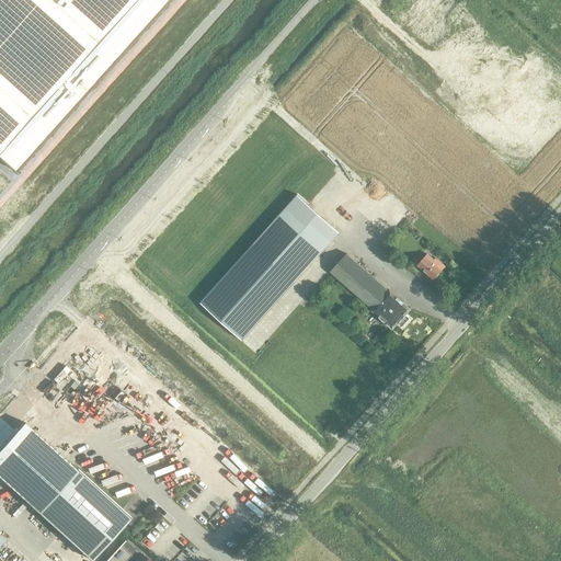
[(0,0),(0,157),(14,170),(15,171),(77,103),(73,99),(84,86),(89,90),(169,0),(0,0)]
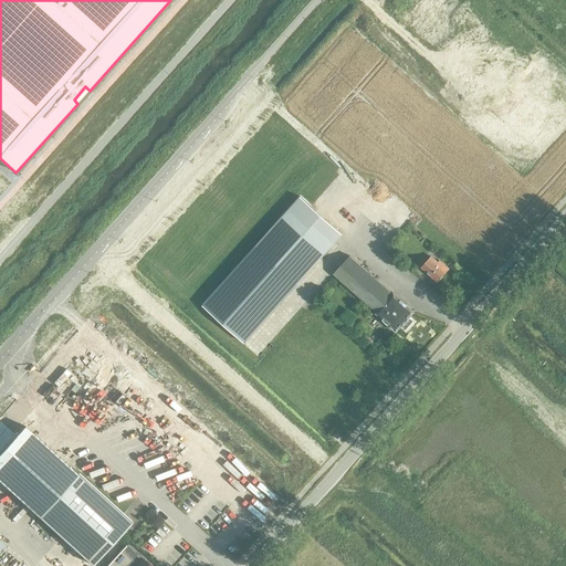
[(297,284),(342,234),(301,197),(255,247),(203,304),(245,342),(297,284)]
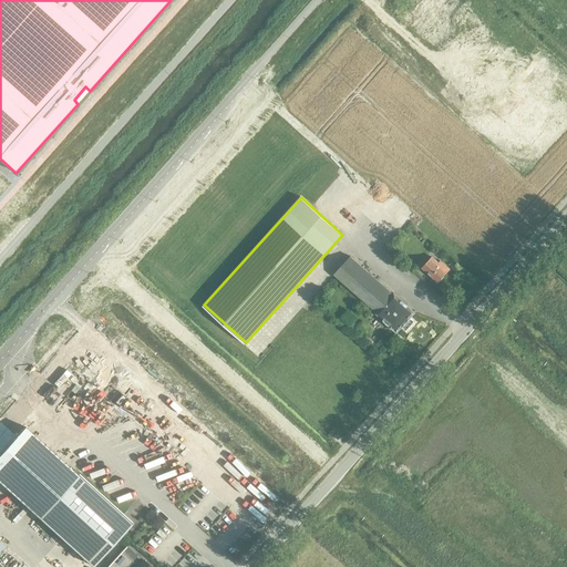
[(439,282),(450,269),(440,261),(439,263),(431,257),(422,267),(439,282)]
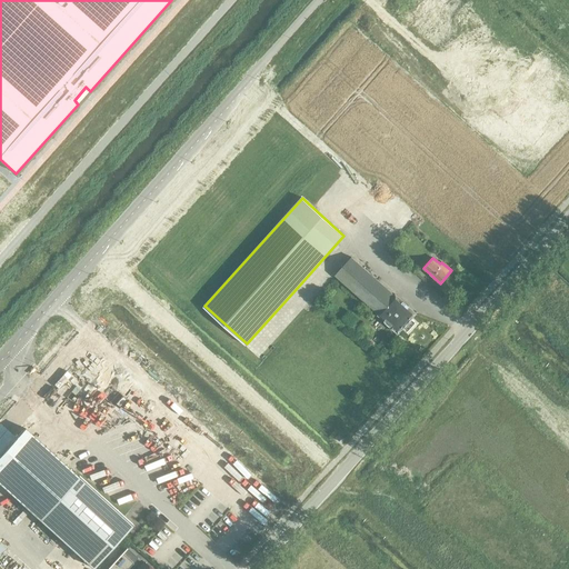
[(411,319),(416,313),(396,296),(395,297),(352,259),(338,276),(380,312),(378,315),(398,332),(402,328),(407,332),(416,322),(411,319)]
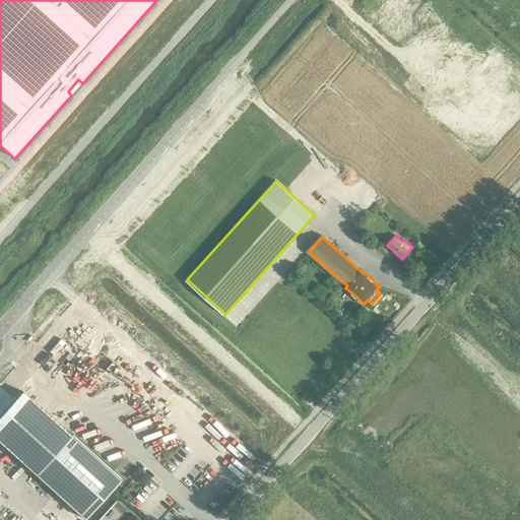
[(22,391),(0,415),(0,442),(85,519),(121,480),(22,391)]
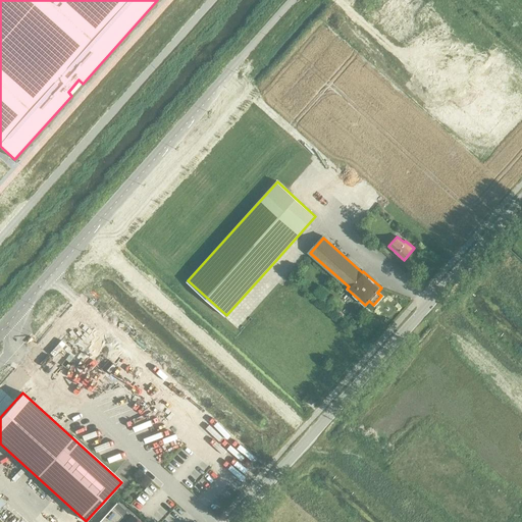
[(117,521),(122,517),(120,514),(124,510),(116,503),(98,521),(99,521),(100,521),(101,521),(117,521)]
